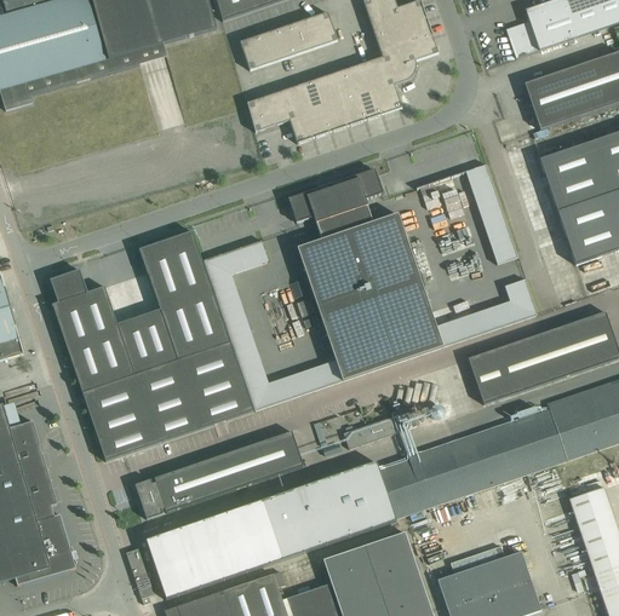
[(1,0),(6,13),(0,15),(0,95),(4,109),(32,102),(30,95),(139,63),(136,50),(162,42),(216,27),(207,0),(1,0)]
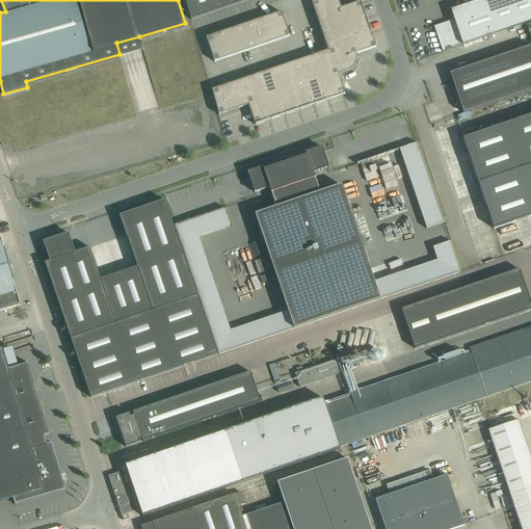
[(185,0),(190,17),(238,0),(185,0)]
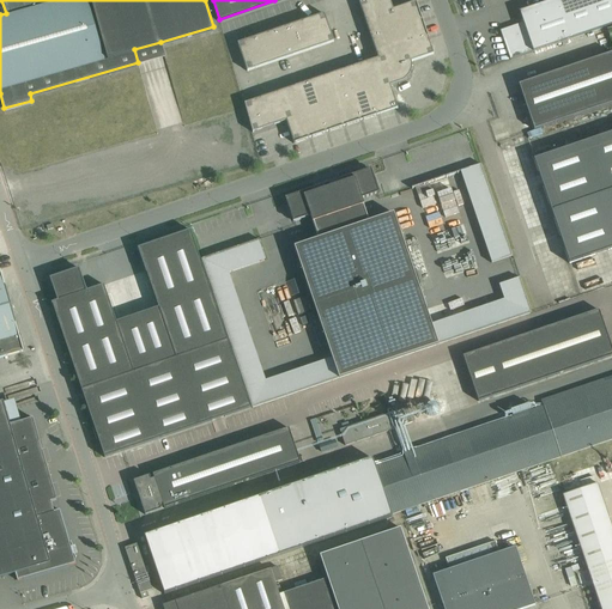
[(377,55),(243,101),(246,107),(252,129),(285,117),(294,140),(397,105),(389,83),(399,79),(400,78),(403,77),(404,77),(406,74),(407,73),(408,72),(408,71),(410,66),(411,64),(410,62),(410,59),(432,52),(414,0),(411,0),(392,6),(389,0),(358,0),(377,55)]
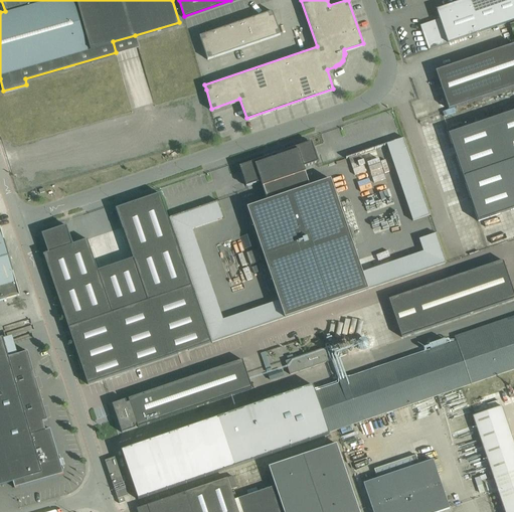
[(420,23),(429,47),(513,17),(513,0),(456,0),(436,7),(439,17),(420,23)]
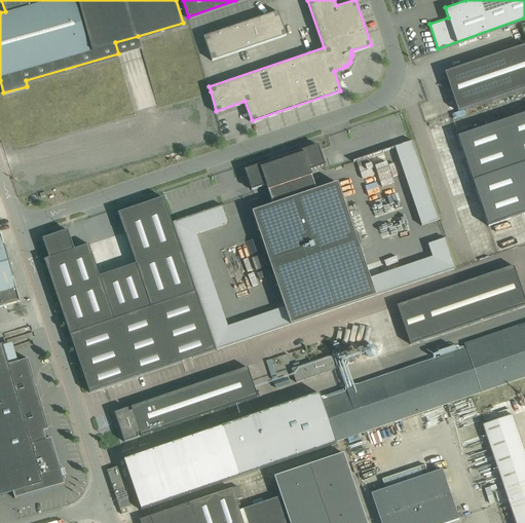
[(203,32),(212,57),(286,32),(277,7),(203,32)]
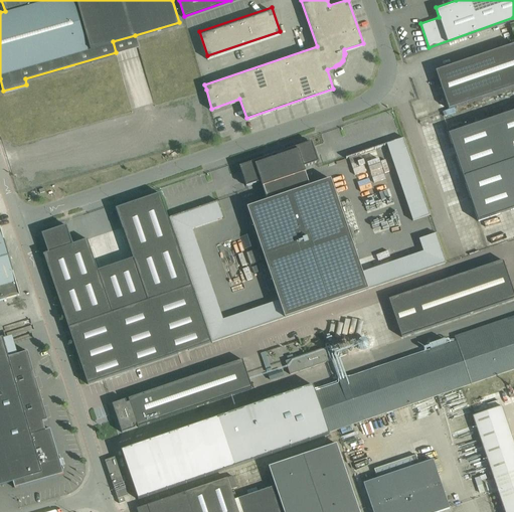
[(513,42),(513,41),(435,68),(448,107),(513,83),(513,42)]
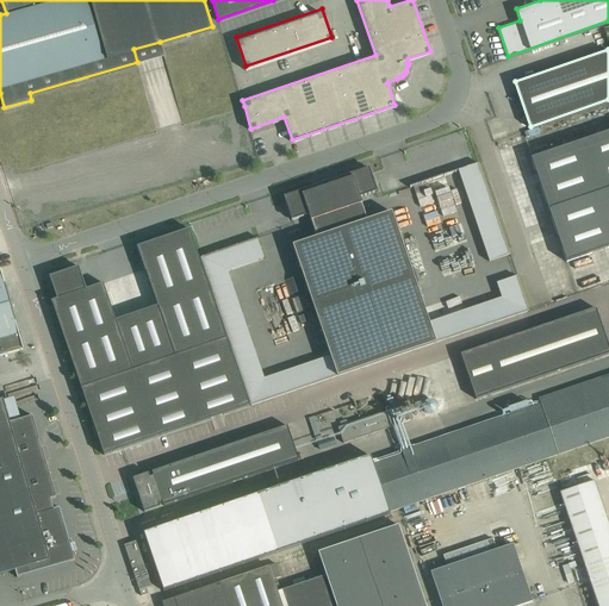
[(608,127),(530,155),(565,258),(608,243),(608,127)]
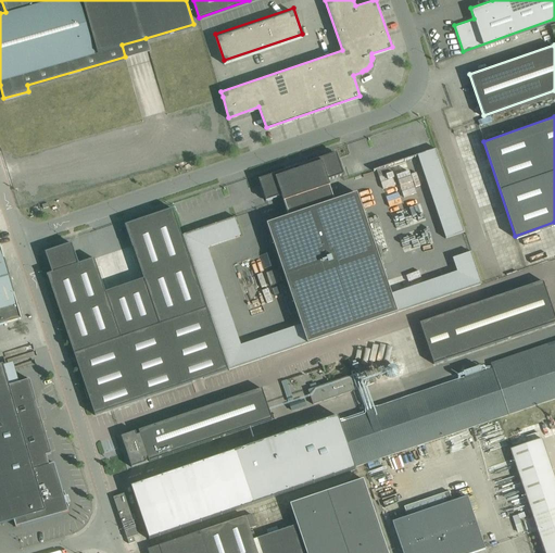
[(423,151),(449,236),(467,230),(440,146),(423,151)]
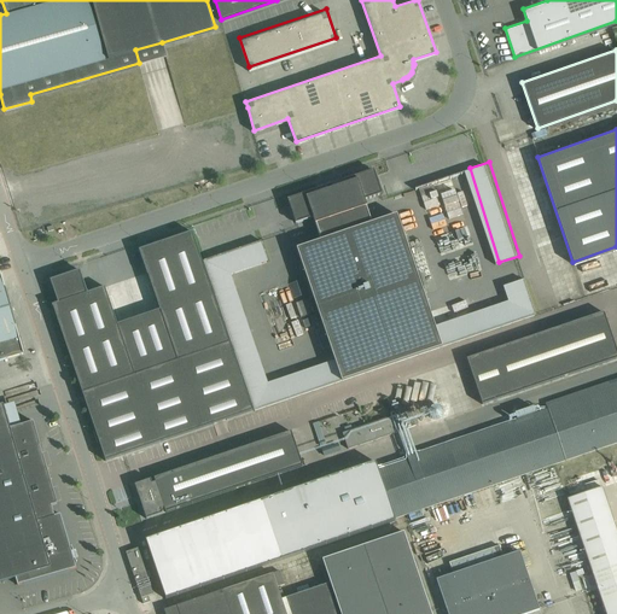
[(343,182),(331,186),(390,360),(391,361),(441,344),(396,211),(371,220),(364,197),(382,191),(373,167),(342,177),(343,182)]
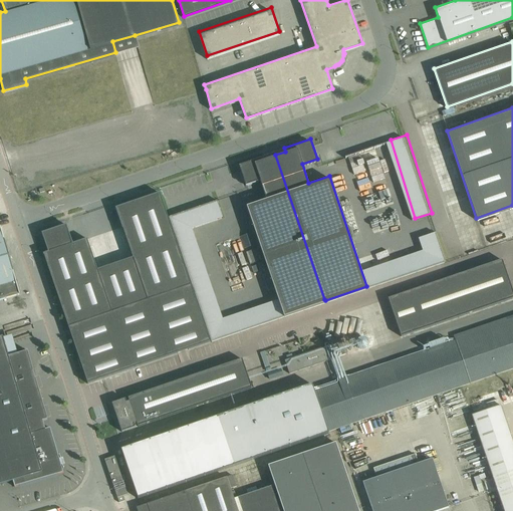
[(390,142),(347,154),(356,184),(388,175),(381,151),(392,148),(390,142)]
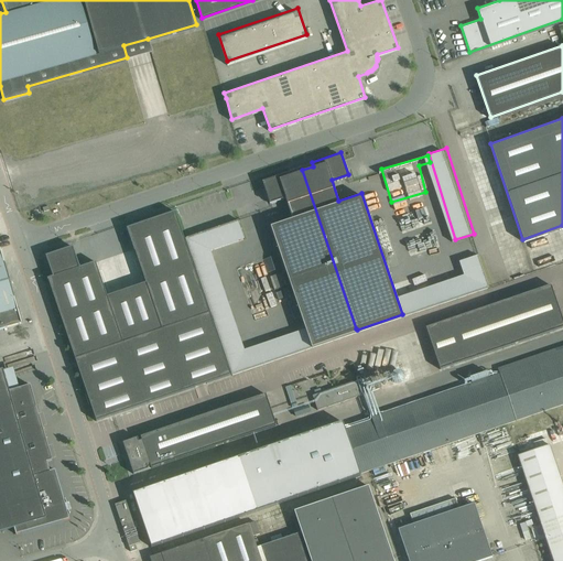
[(357,330),(356,328),(302,170),(291,173),(290,170),(261,180),(269,202),(285,196),(292,217),(270,225),(311,345),(357,330)]
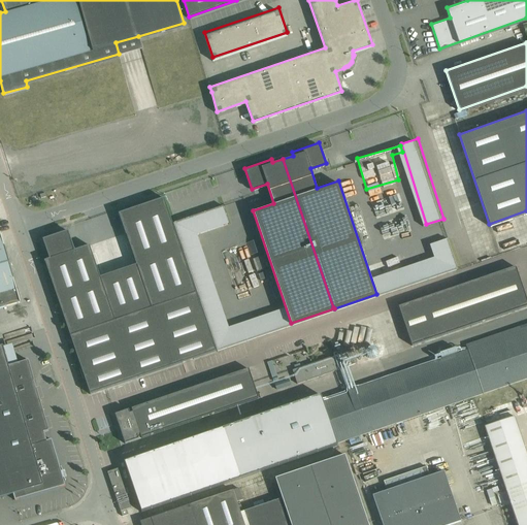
[(67,228),(42,237),(48,257),(43,258),(44,260),(89,392),(215,349),(163,196),(118,211),(125,233),(125,232),(151,305),(114,318),(90,244),(89,242),(74,248),(67,228)]
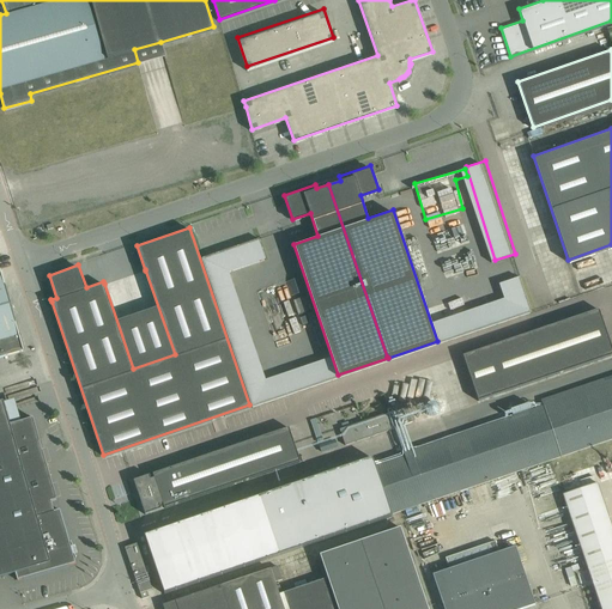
[(0,354),(23,348),(0,269),(0,354)]
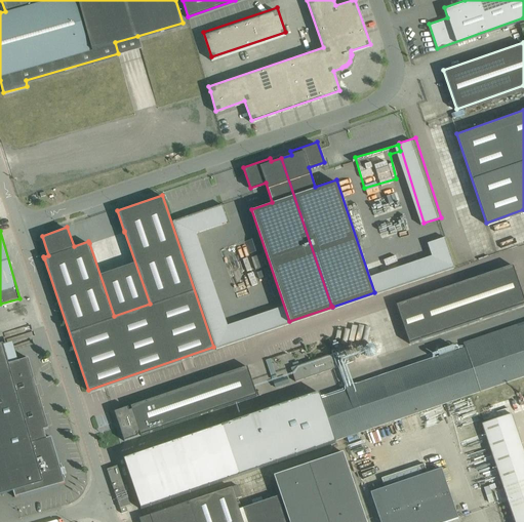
[(395,303),(408,342),(523,302),(523,298),(512,264),(395,303)]
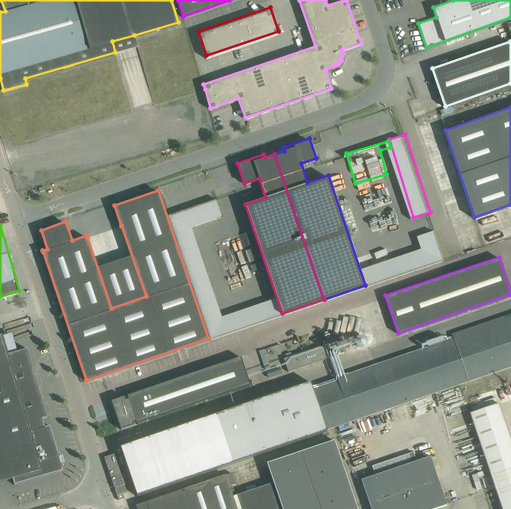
[(121,449),(136,492),(510,364),(510,311),(451,332),(452,337),(121,449)]
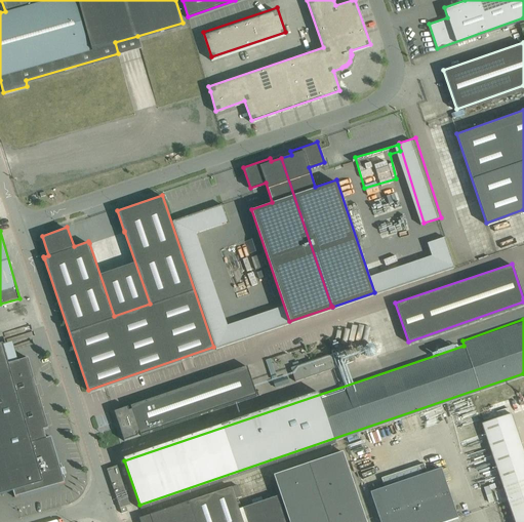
[(368,338),(368,323),(355,323),(354,337),(368,338)]
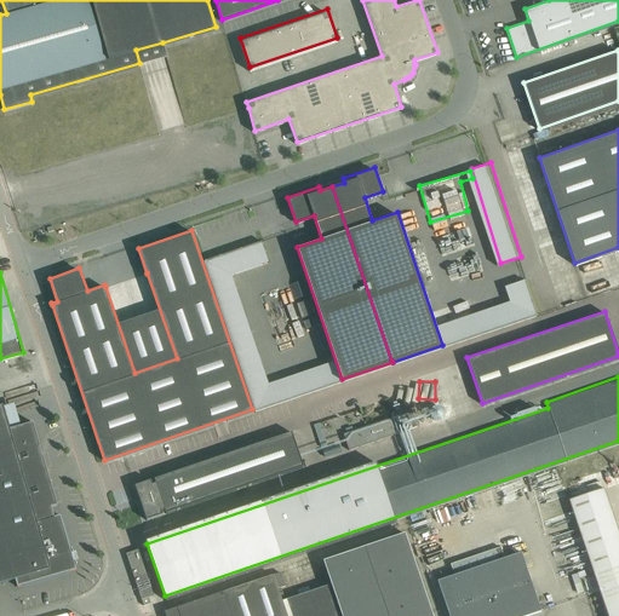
[(0,581),(15,577),(17,585),(75,566),(59,513),(53,514),(51,504),(56,502),(32,420),(19,424),(9,426),(3,403),(0,404),(0,581)]
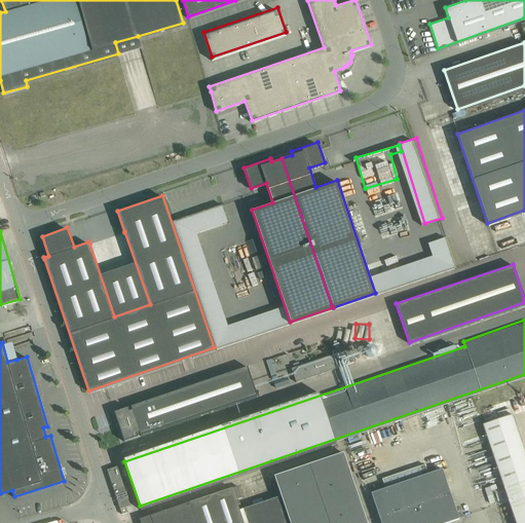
[(350,346),(291,367),(295,380),(354,360),(350,346)]
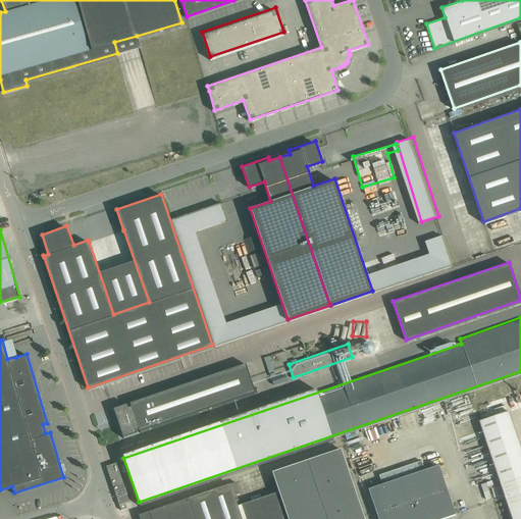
[(271,354),(266,355),(270,374),(276,373),(271,354)]
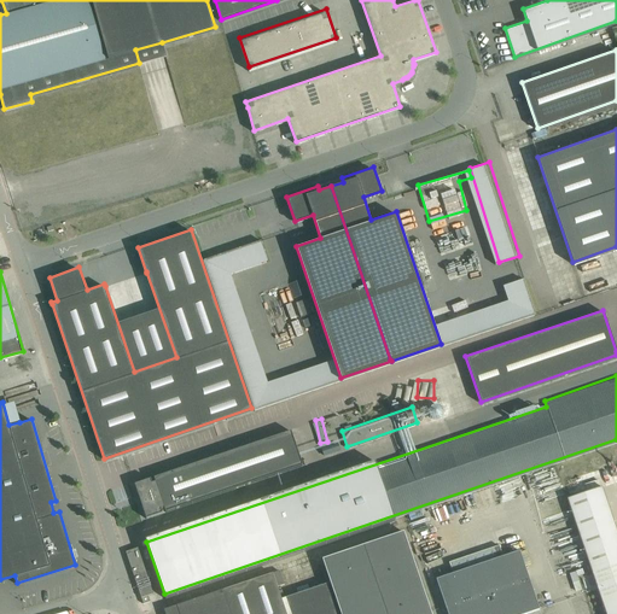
[(134,481),(145,516),(162,510),(159,507),(163,506),(164,509),(302,462),(290,428),(153,475),(155,479),(151,480),(150,477),(134,481)]
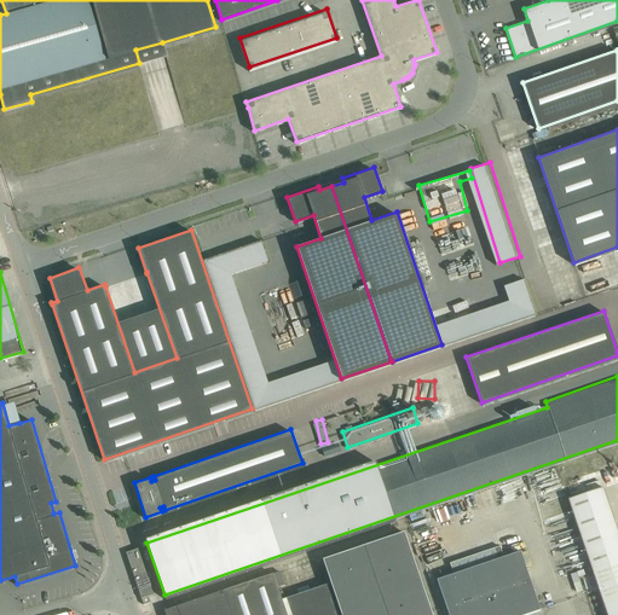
[(338,450),(335,442),(322,446),(324,453),(338,450)]
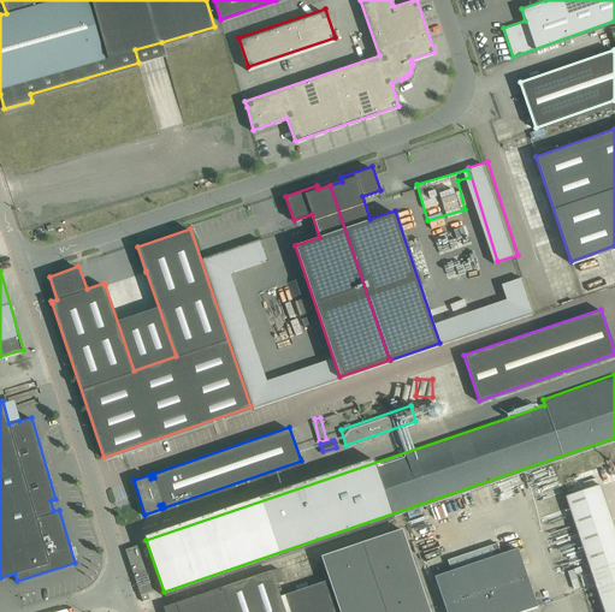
[(584,488),(601,483),(597,474),(581,480),(584,488)]
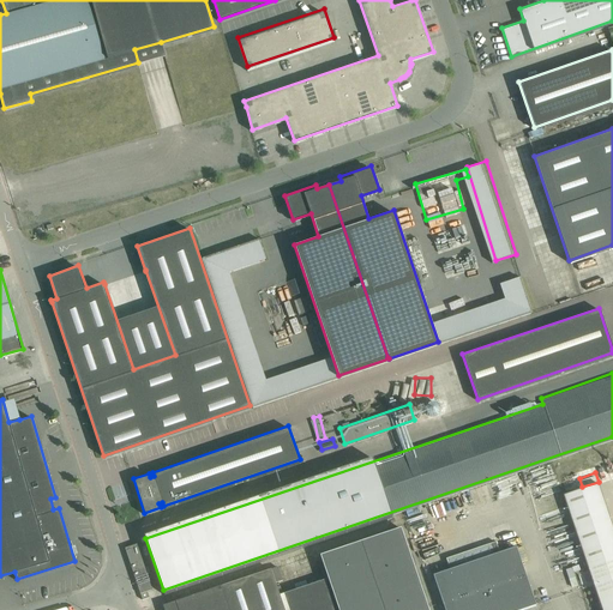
[(428,609),(400,526),(319,554),(338,609),(428,609)]
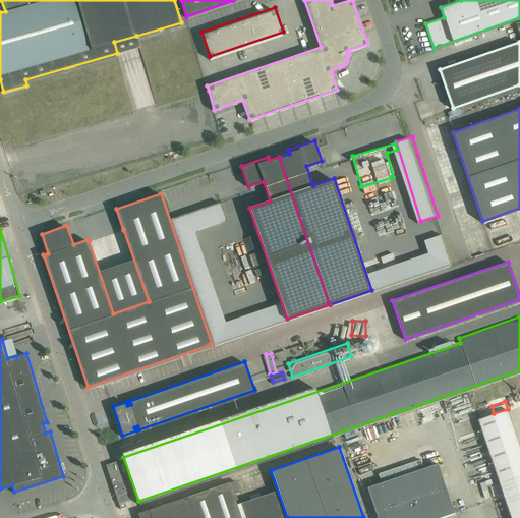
[(366,486),(377,517),(435,517),(454,512),(437,462),(422,467),(419,457),(412,460),(415,469),(366,486)]
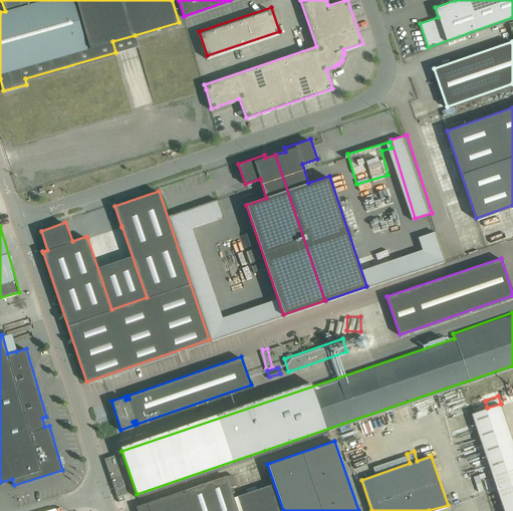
[(127,492),(114,453),(103,457),(118,500),(123,498),(122,493),(127,492)]
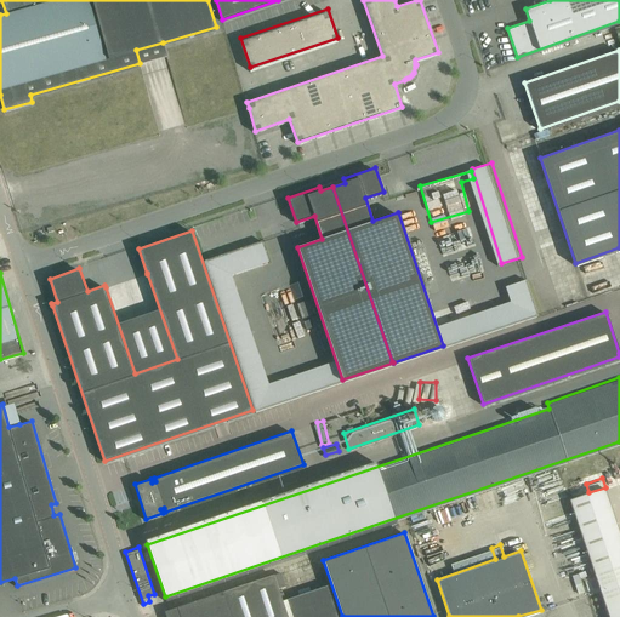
[(619,616),(619,559),(593,569),(608,616),(619,616)]
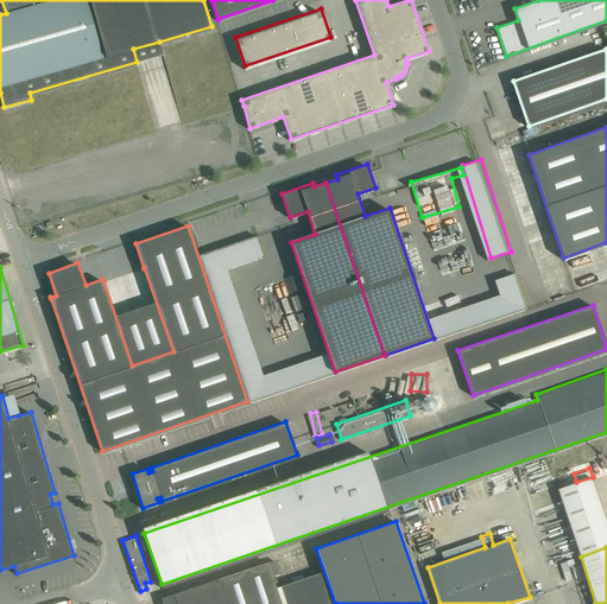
[(274,559),(267,561),(272,574),(278,572),(274,559)]
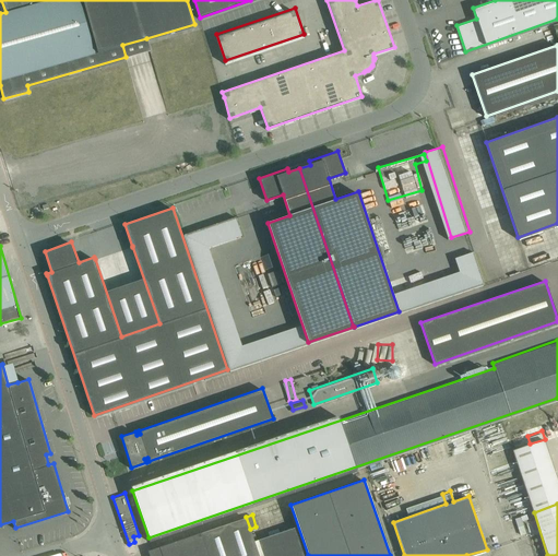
[(246,517),(147,549),(150,555),(259,555),(250,529),(246,517)]
